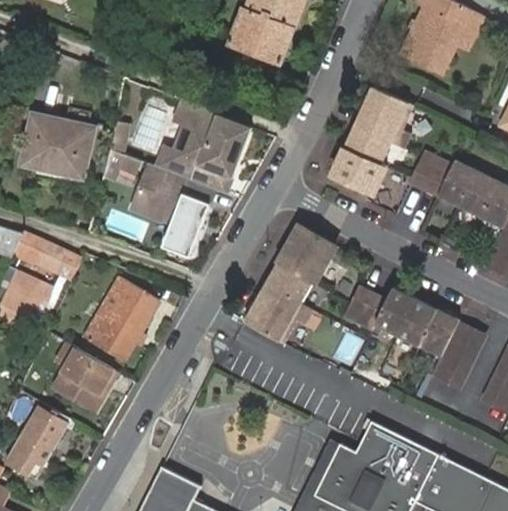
[(248,0),(246,5),(241,4),(228,41),(280,61),(305,0),(248,0)]
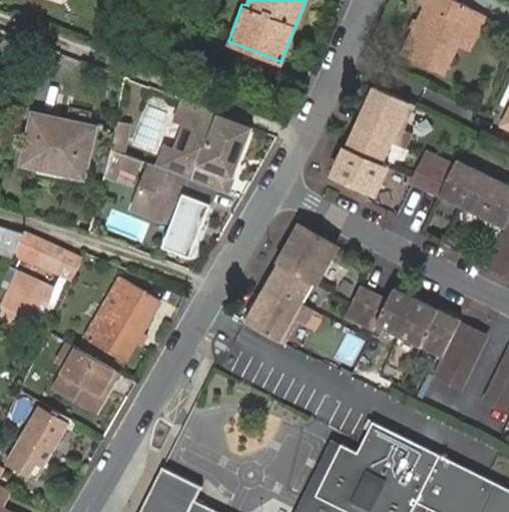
[(479,30),(486,16),(451,0),(423,0),(422,2),(429,5),(405,53),(446,73),(460,44),(469,25),(479,30)]
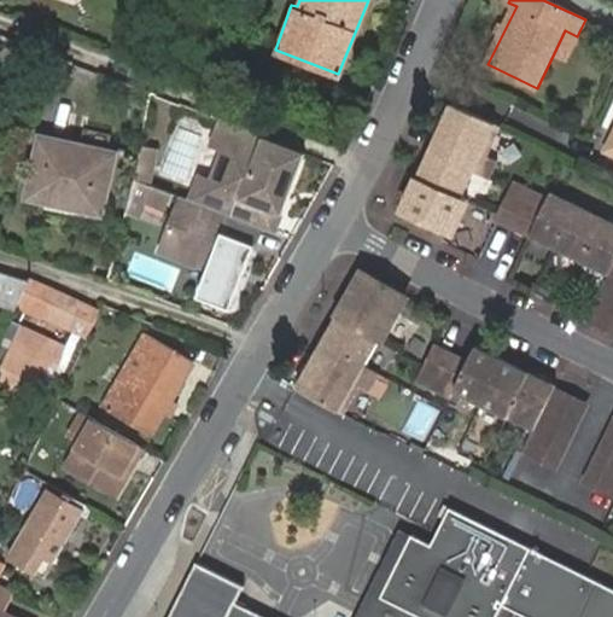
[(565,30),(554,53),(566,59),(577,36),(565,30)]
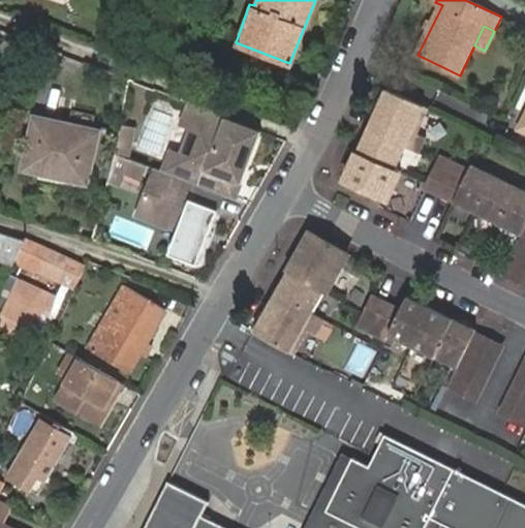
[(384,86),(366,129),(402,145),(417,152),(424,135),(415,131),(427,106),(384,86)]
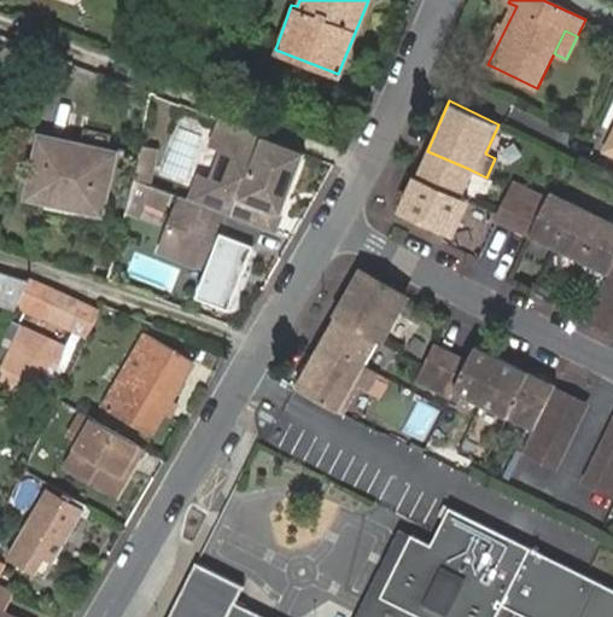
[(197,174),(188,198),(258,226),(273,231),(304,151),(219,118),(210,143),(222,147),(210,179),(197,174)]
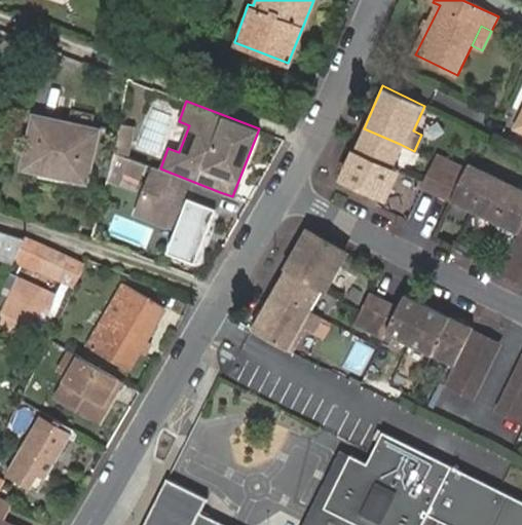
[(94,129),(35,117),(25,165),(83,179),(94,129)]
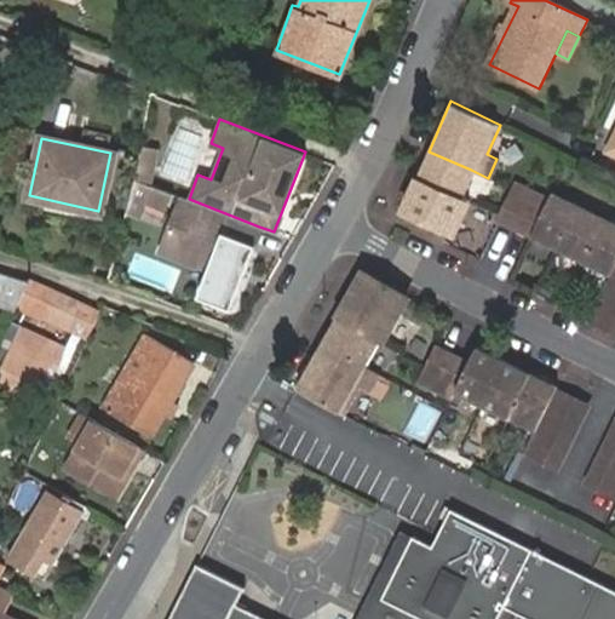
[(190,167),(206,172),(214,147),(197,142),(190,167)]
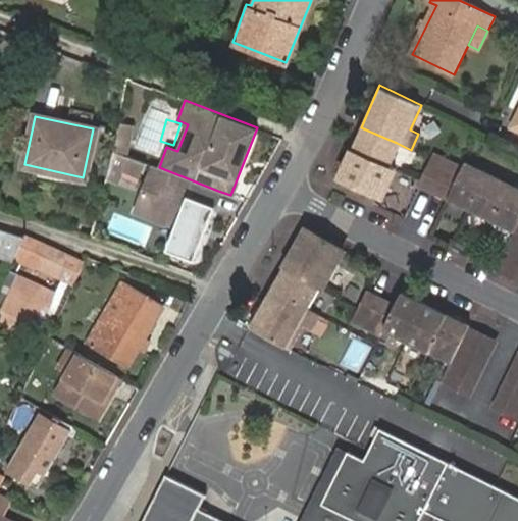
[(109,149),(123,154),(130,122),(116,120),(109,149)]
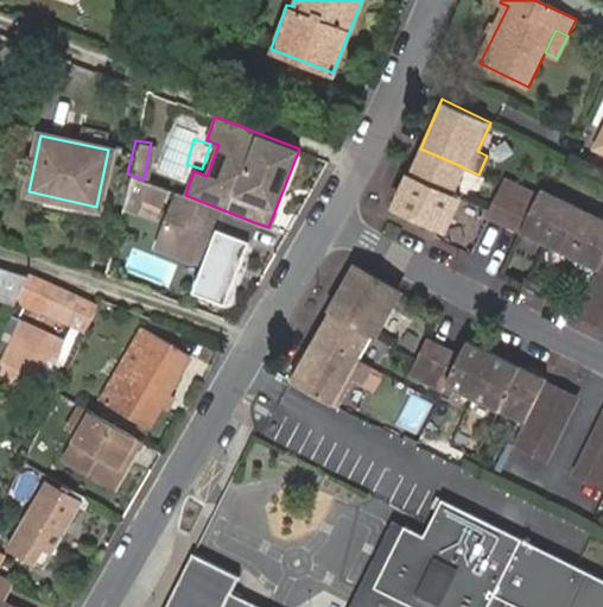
[(451,191),(462,166),(420,149),(394,207),(443,228),(458,195),(451,191)]
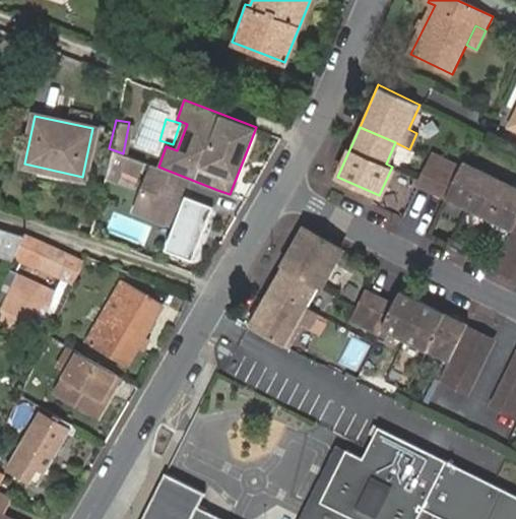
[(123,153),(109,148),(103,174),(116,179),(120,168),(125,154),(123,153)]
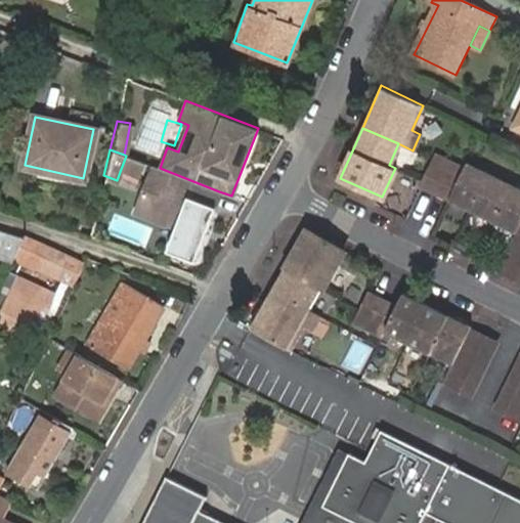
[(418,185),(445,199),(460,170),(462,167),(434,153),(432,157),(431,159),(418,185)]
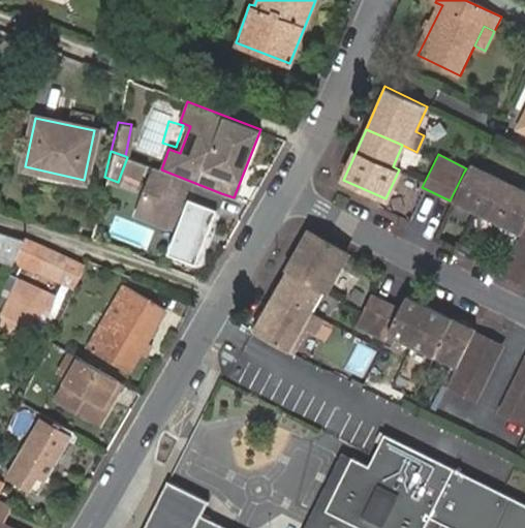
[(144,163),(127,157),(122,171),(139,178),(144,163)]
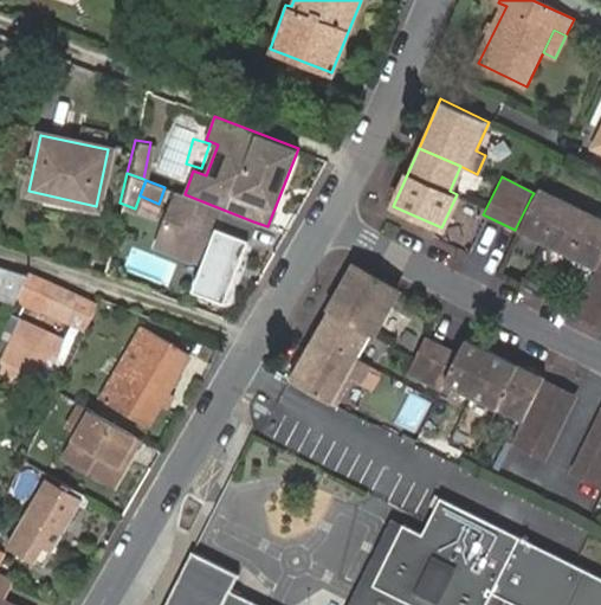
[(531,197),(515,230),(593,268),(570,313),(600,327),(600,218),(536,187),(534,193),(531,197)]
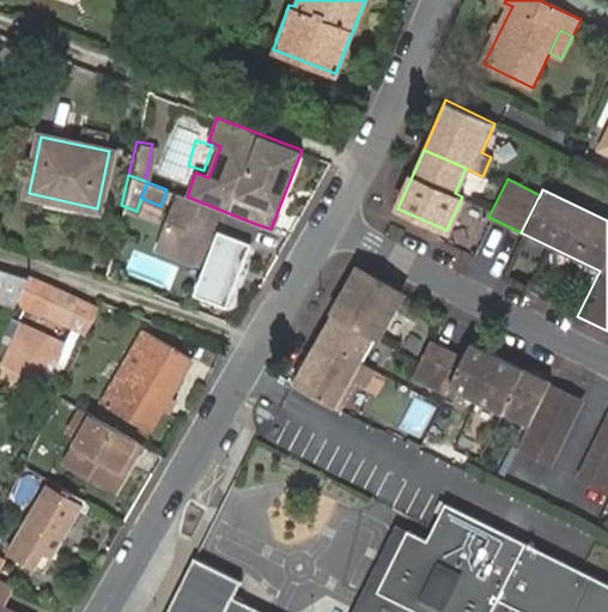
[(225,304),(256,224),(187,197),(176,193),(154,247),(202,265),(193,291),(225,304)]
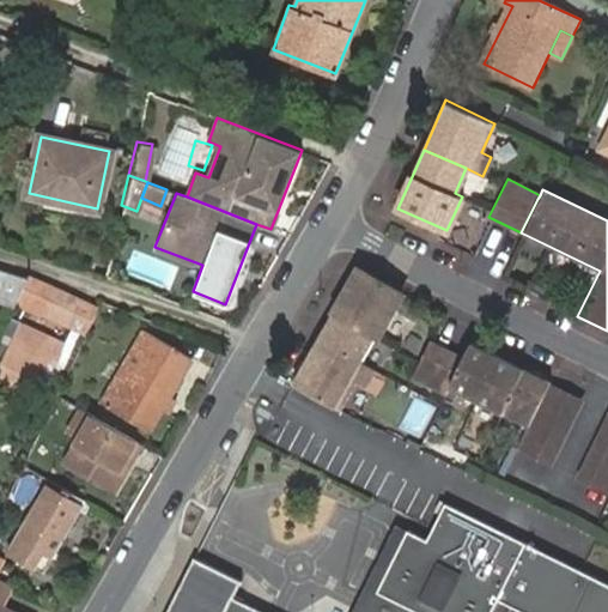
[(28,274),(0,266),(0,294),(14,301),(19,292),(26,276),(28,274)]
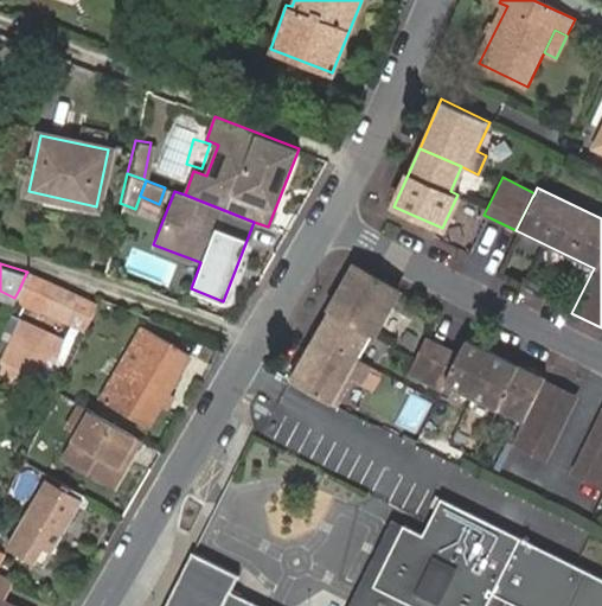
[(352,268),(314,336),(354,358),(371,337),(396,293),(352,268)]
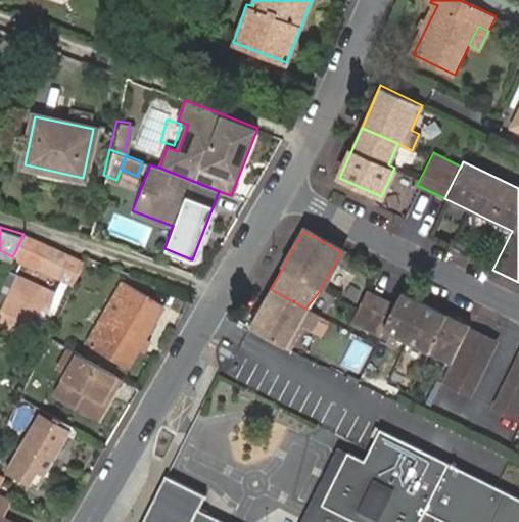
[(35,242),(22,235),(16,249),(29,255),(35,242)]
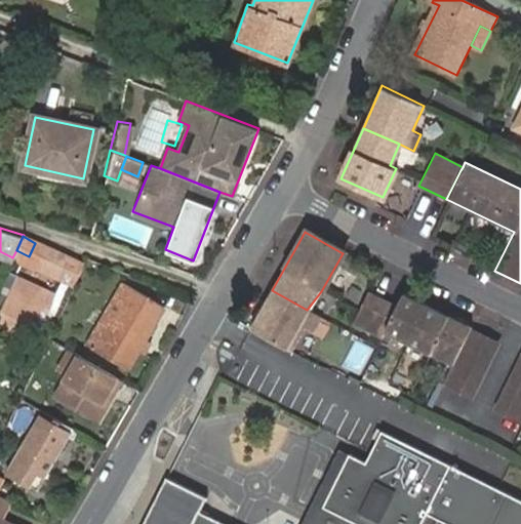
[(58,275),(68,253),(46,244),(37,265),(58,275)]
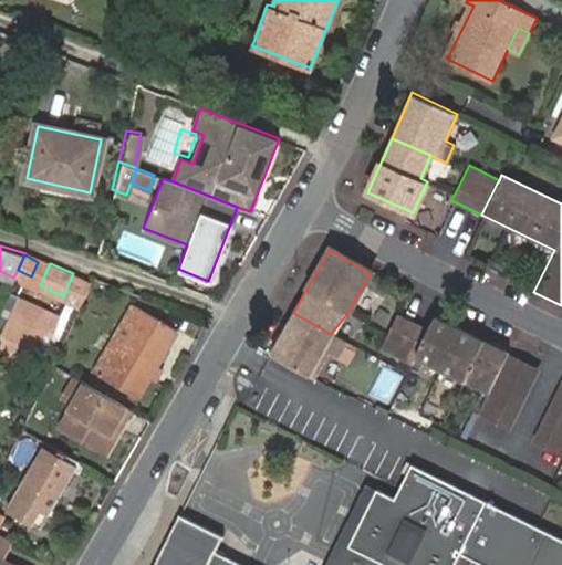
[(80,303),(91,281),(73,273),(63,296),(80,303)]
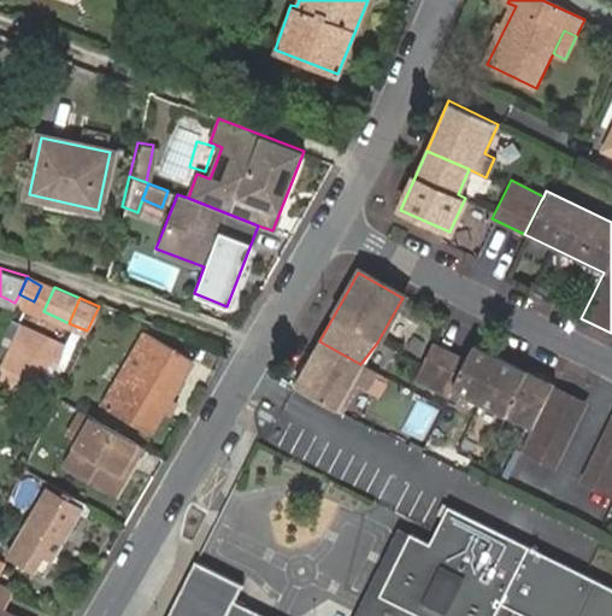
[(63,344),(18,322),(0,361),(0,377),(33,392),(47,361),(54,363),(63,344)]
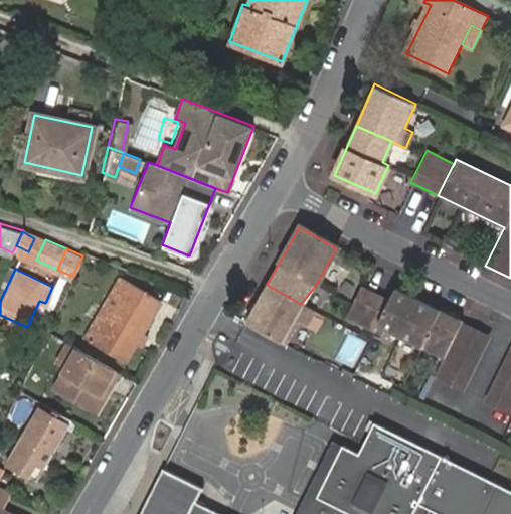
[(159,300),(128,283),(94,342),(123,360),(159,300)]
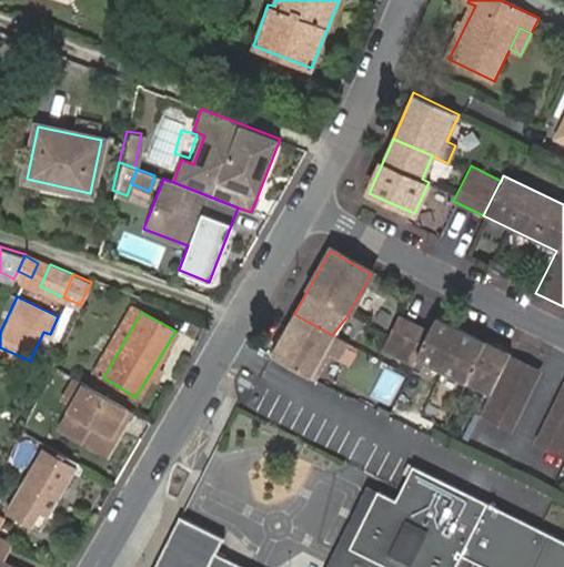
[(294,314),(270,355),(313,380),(314,380),(329,355),(336,358),(345,343),(332,335),(294,314)]
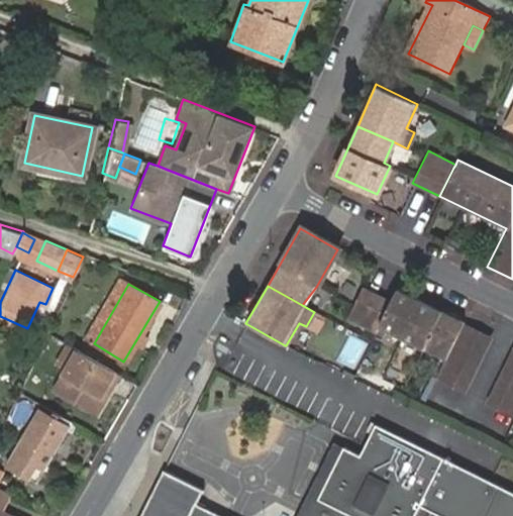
[(346,319),(373,332),(377,326),(389,301),(362,288),(346,319)]
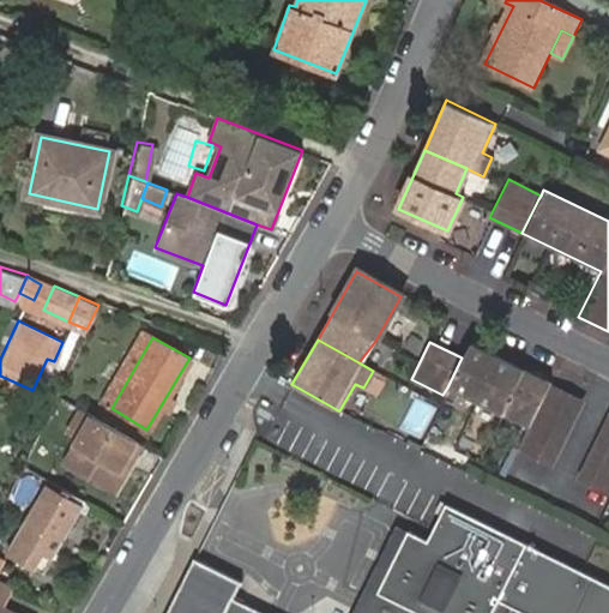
[(548,463),(578,400),(547,384),(548,382),(469,343),(462,358),(447,388),(526,425),(516,448),(548,463)]
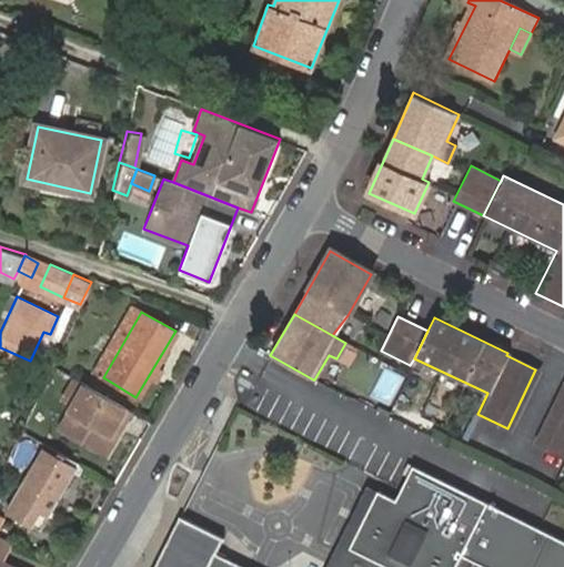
[(120,426),(129,409),(116,403),(90,387),(72,377),(59,400),(67,404),(59,419),(72,428),(68,435),(103,455),(114,435),(109,432),(114,423),(120,426)]
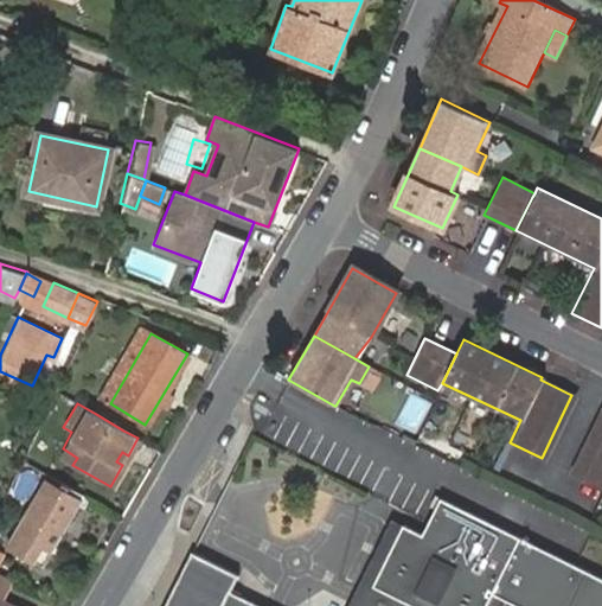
[(601,409),(570,472),(601,486),(601,409)]
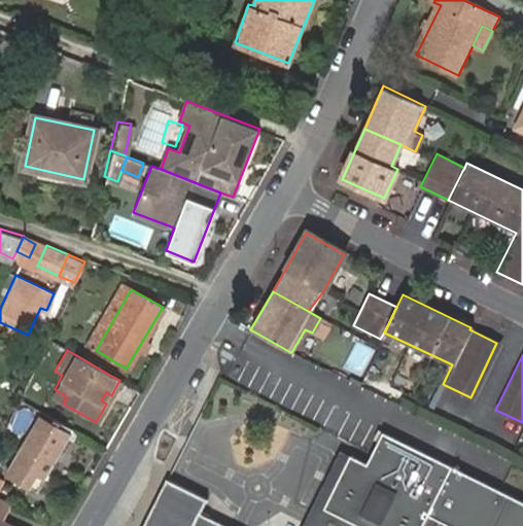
[(67,397),(55,389),(50,395),(63,404),(67,397)]
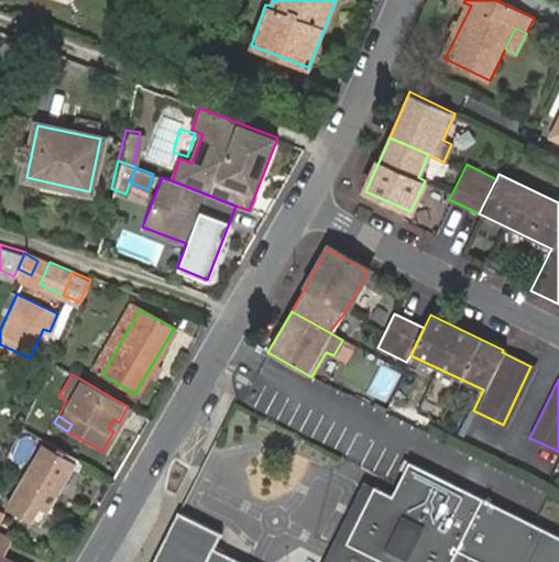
[(113,431),(119,422),(113,419),(108,428),(113,431)]
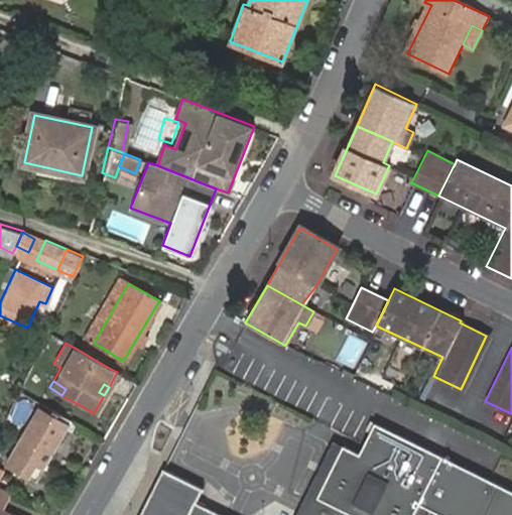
[(37,409),(12,449),(0,443),(0,457),(34,478),(67,424),(37,409)]
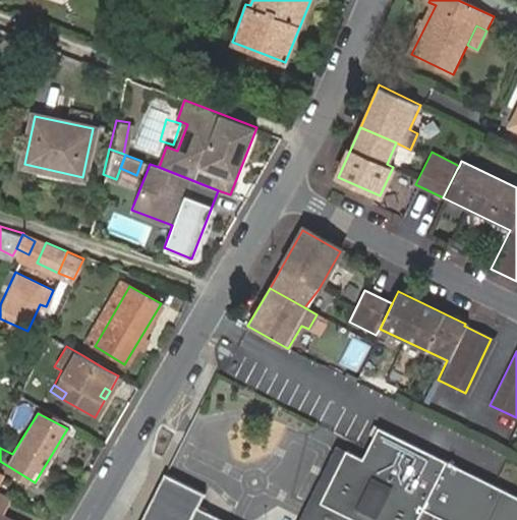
[(516,519),(516,496),(377,427),(362,459),(336,446),(299,519),(221,519),(198,509),(192,519),(516,519)]
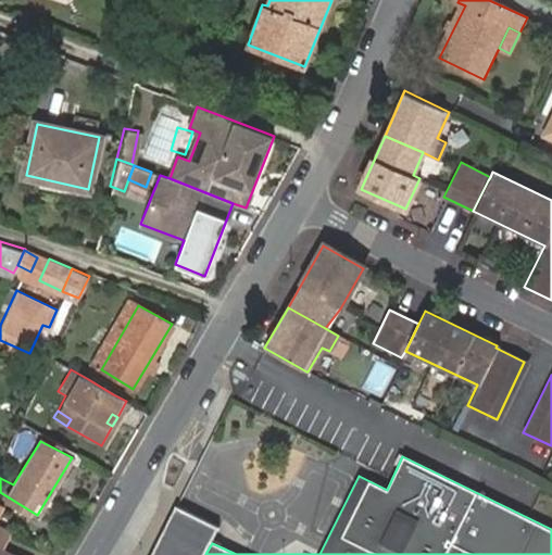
[(205,554),(212,543),(220,527),(178,507),(154,554),(205,554)]
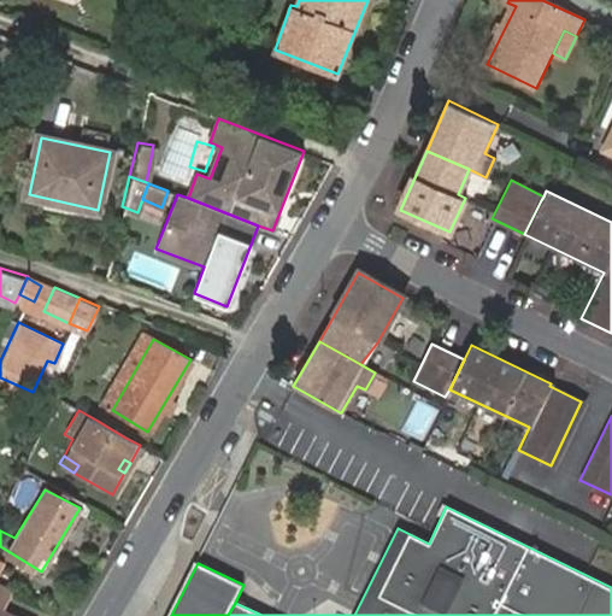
[(9,586),(0,581),(0,615),(11,615),(0,610),(0,602),(9,586)]
